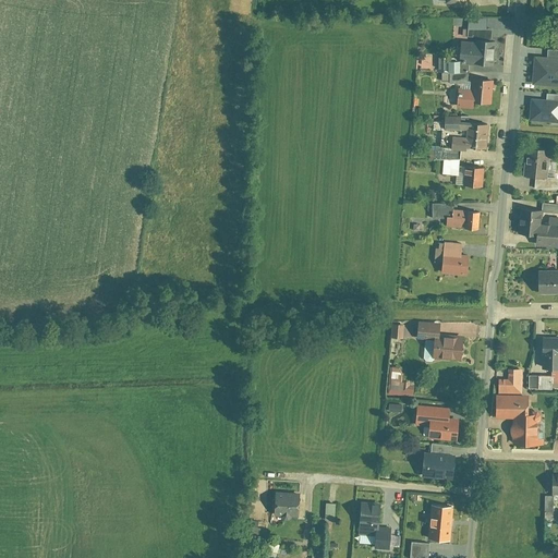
[(458,41),(458,65),(492,65),(492,41),(458,41)]
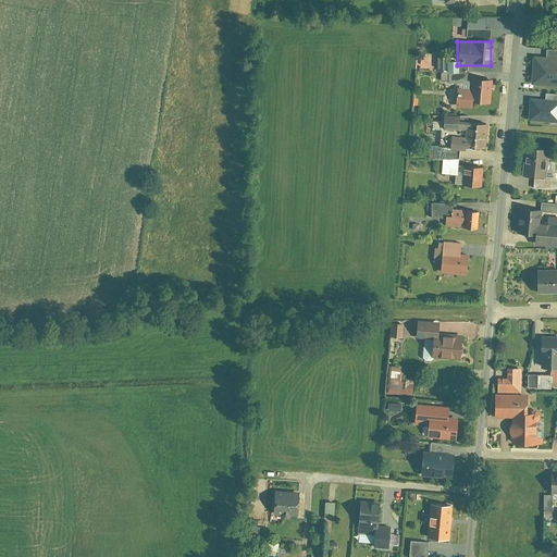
[(530,84),(556,84),(556,48),(545,48),(545,54),(531,53),(530,84)]
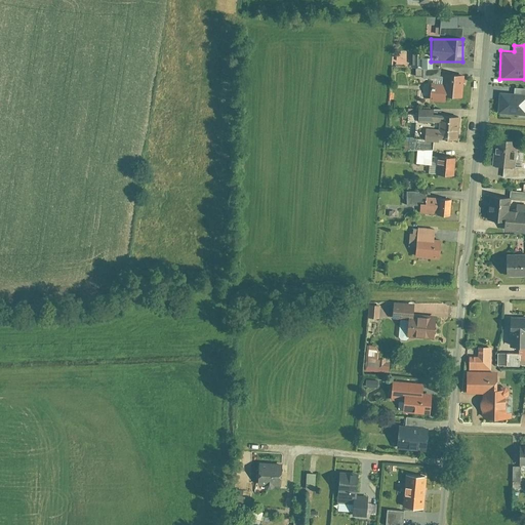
[(412,54),(411,69),(429,70),(429,55),(412,54)]
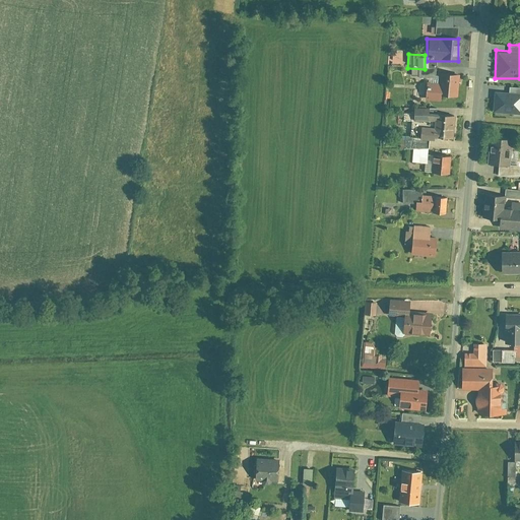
[(439,76),(438,89),(425,89),(424,101),(441,101),(441,95),(458,96),(458,77),(439,76)]
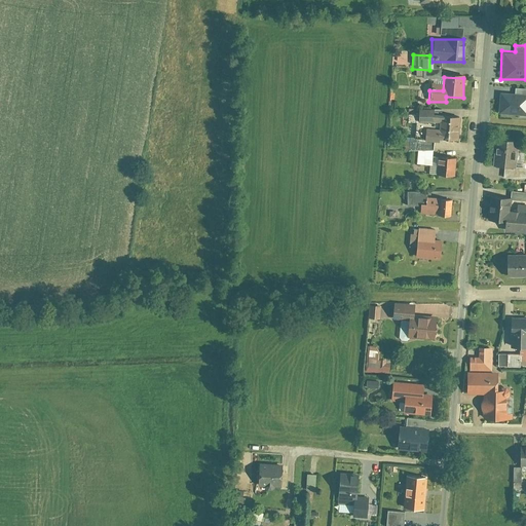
[(498,107),(525,106),(525,86),(514,86),(514,90),(497,91),(498,107)]
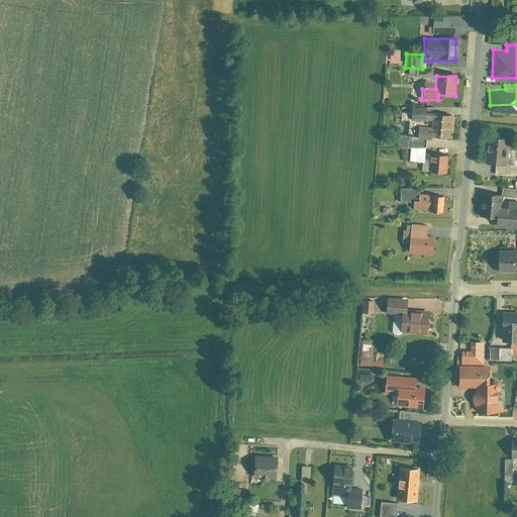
[(403,113),(403,132),(420,132),(420,113),(403,113)]
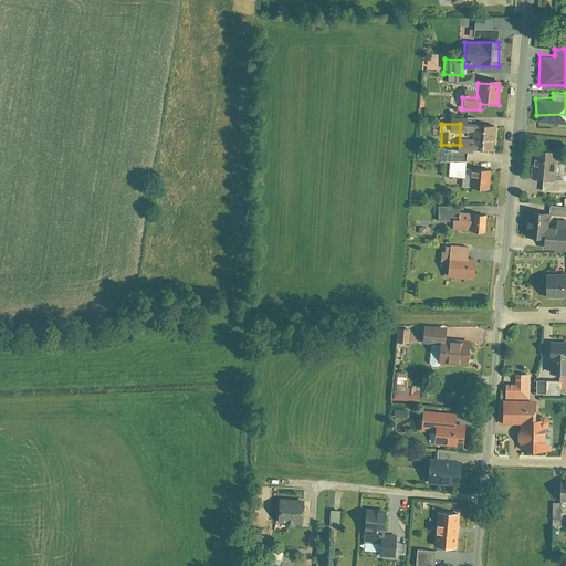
[(468,124),(468,149),(491,149),(491,124),(468,124)]
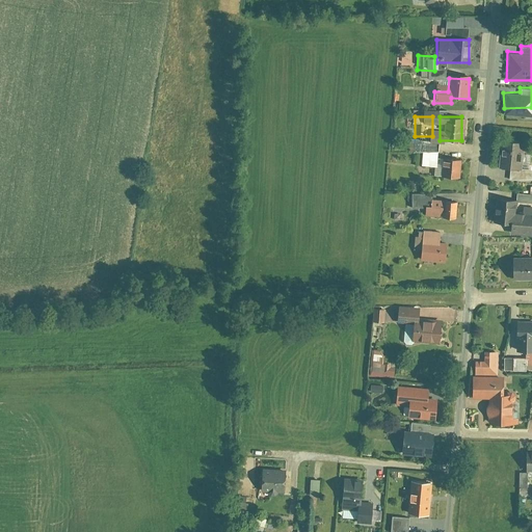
[(422,153),(422,167),(435,167),(435,141),(411,141),(411,153),(422,153)]
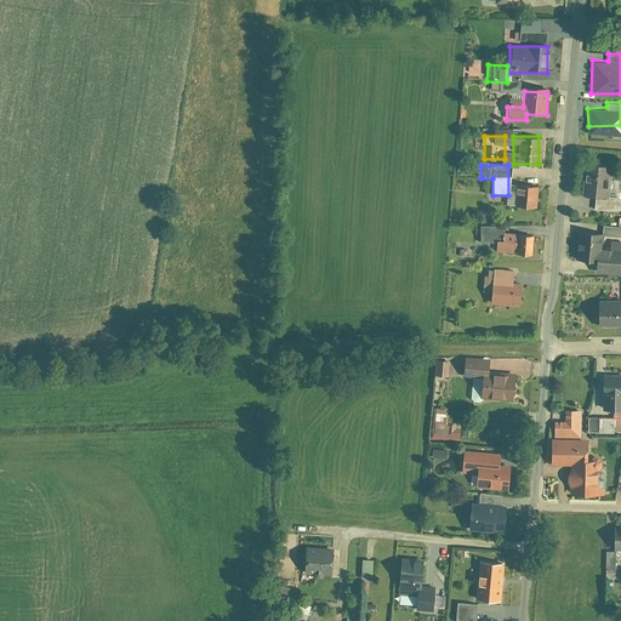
[(584,167),(582,198),(608,199),(609,169),(584,167)]
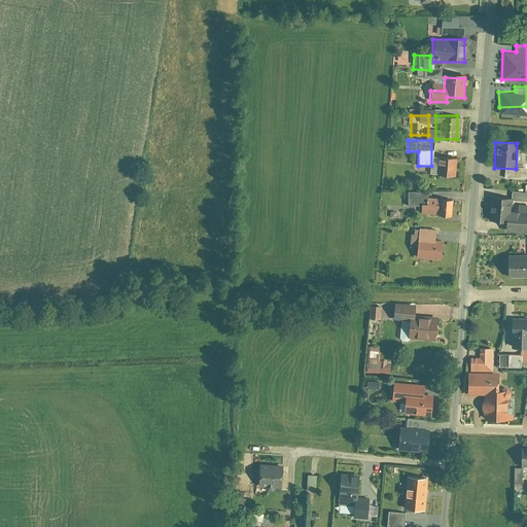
[(436,157),(436,175),(455,175),(455,157),(436,157)]
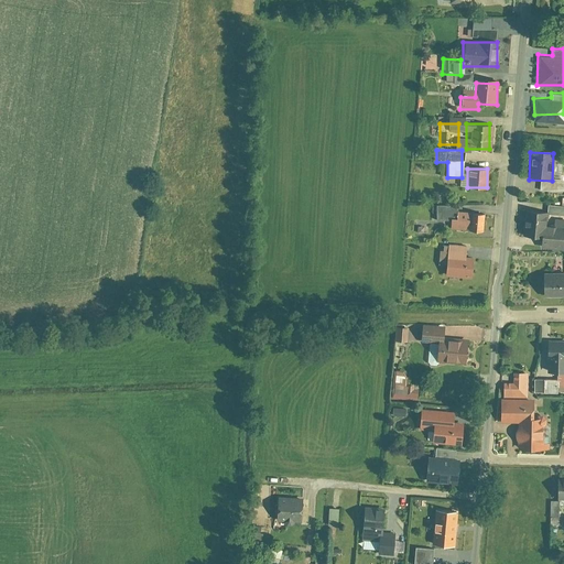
[(563,183),(542,182),(541,193),(563,193),(563,183)]
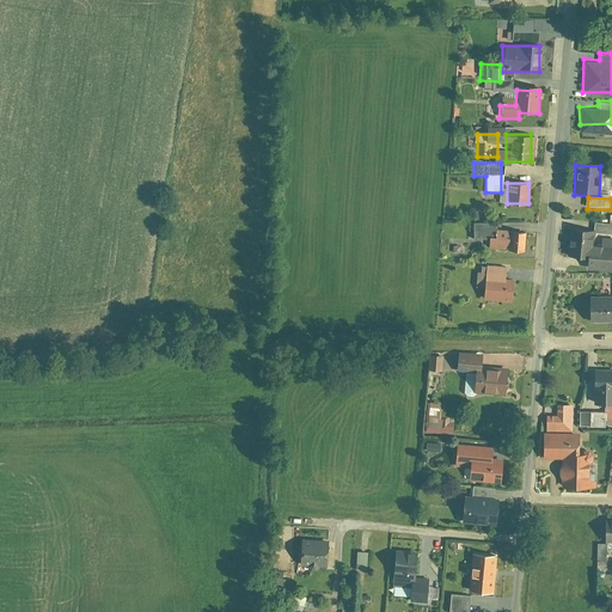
[(611,222),(598,222),(598,234),(611,234),(611,222)]
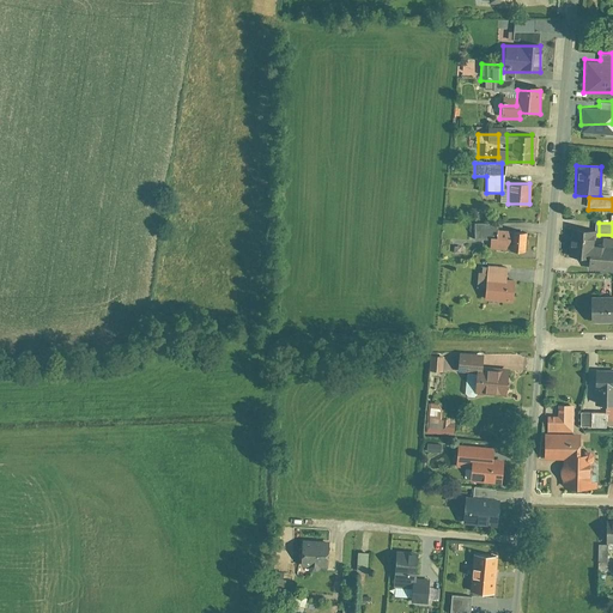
[(472,241),(490,241),(490,252),(523,250),(523,231),(497,232),(497,226),(471,226),(472,241)]
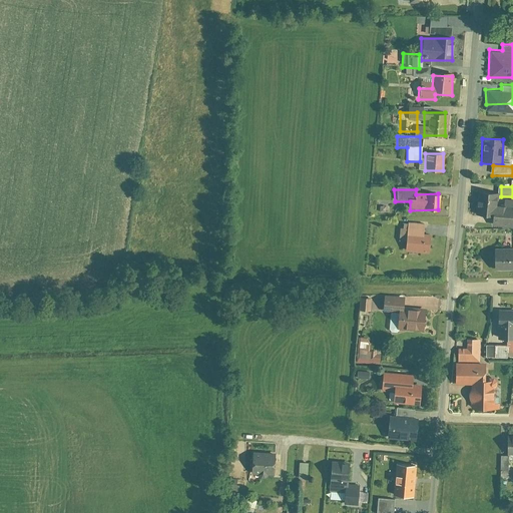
[(470,193),(468,214),(487,215),(489,195),(470,193)]
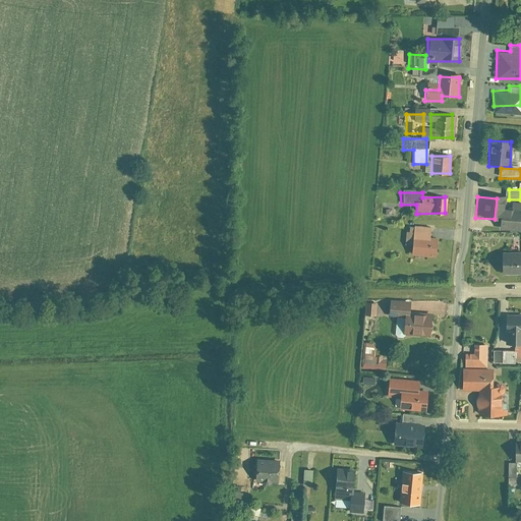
[(501,215),(501,230),(520,230),(520,215),(501,215)]
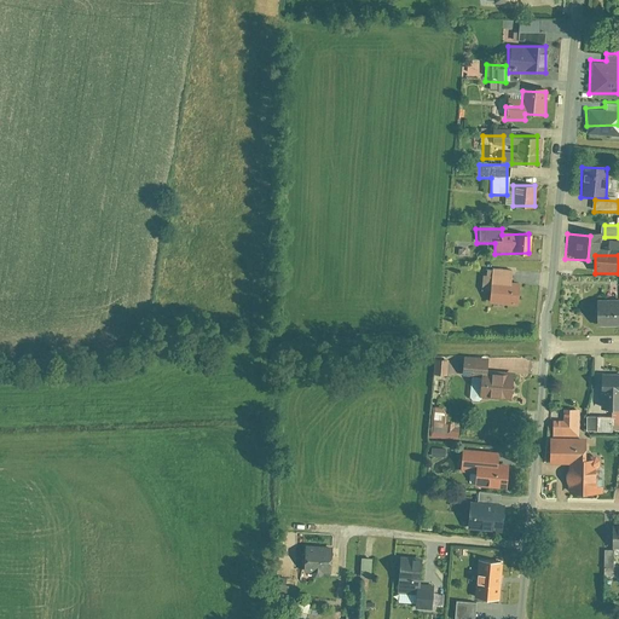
[(490,266),(487,301),(516,304),(518,281),(510,279),(512,267),(490,266)]
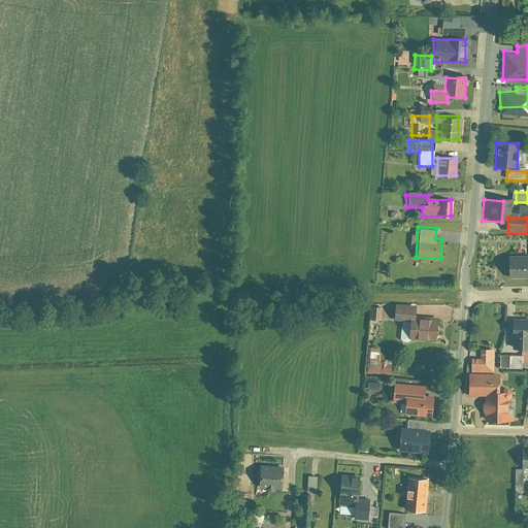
[(527,258),(506,259),(507,279),(527,278),(527,258)]
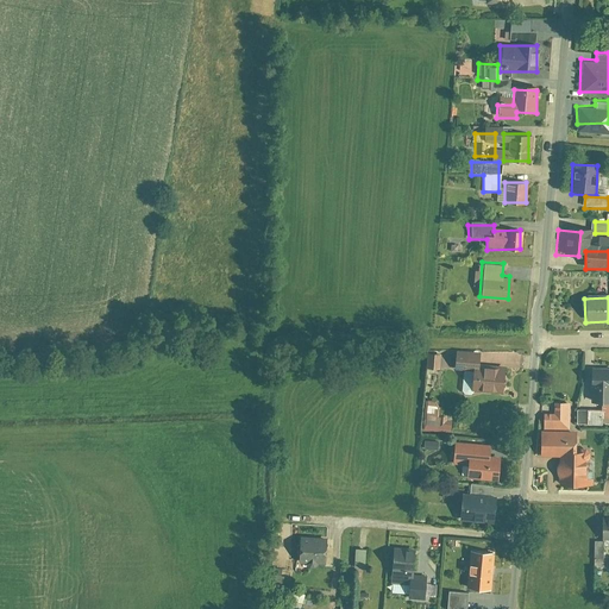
[(426,371),(439,371),(439,353),(426,353),(426,371)]
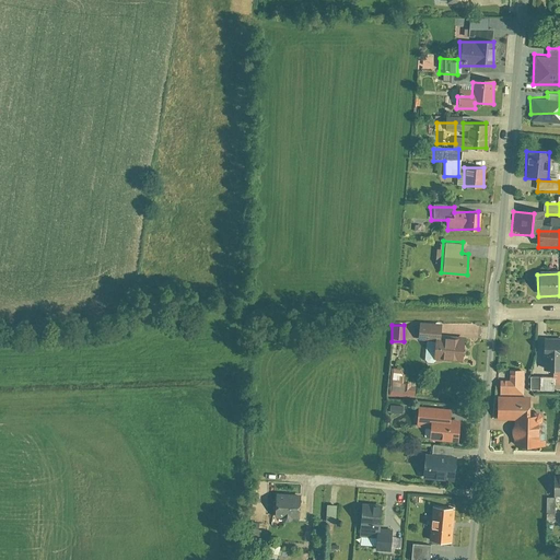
[(419,343),(433,343),(433,361),(462,361),(462,341),(441,341),(441,328),(419,327),(419,343)]
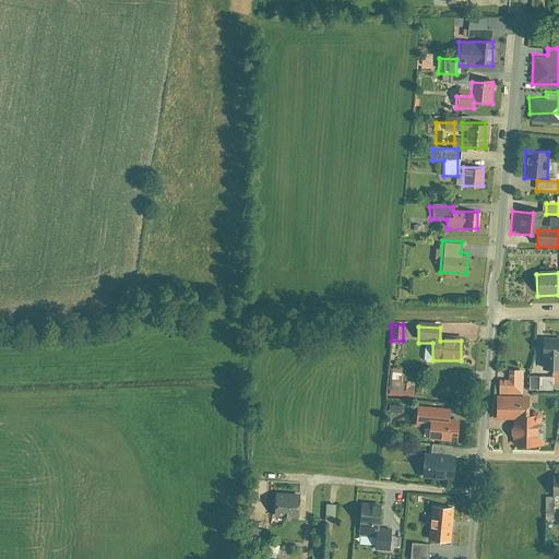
[(558,344),(542,344),(540,372),(558,372),(558,344)]
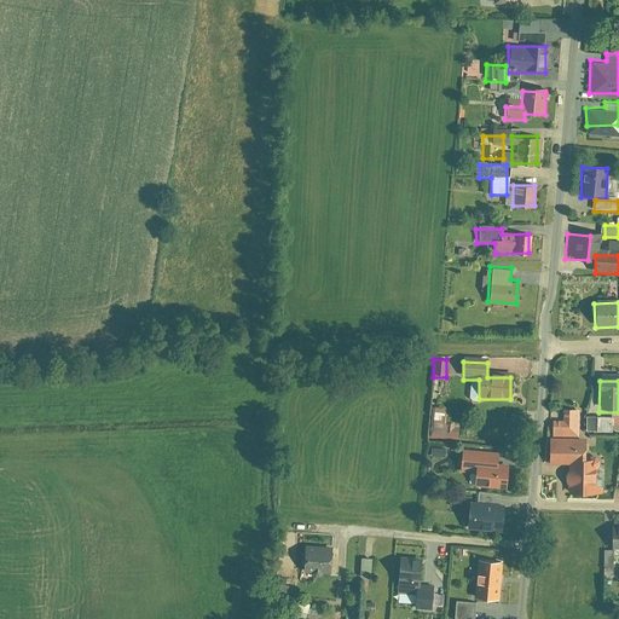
[(433,405),(431,437),(457,438),(458,423),(444,422),(445,406),(433,405)]
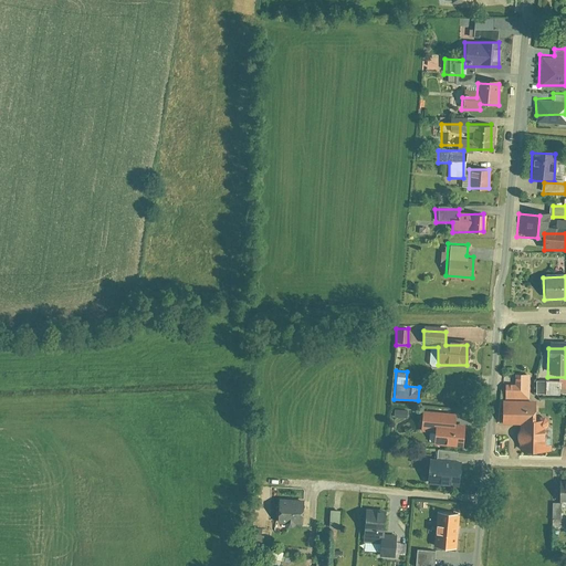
[(503,383),(504,398),(530,397),(528,374),(514,374),(514,383),(503,383)]
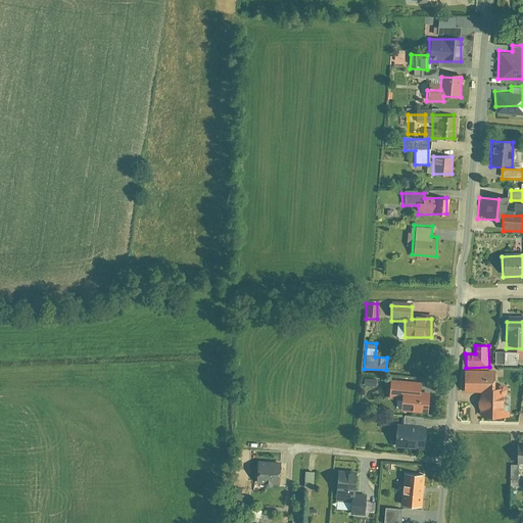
[(502,353),(503,368),(516,367),(515,352),(502,353)]
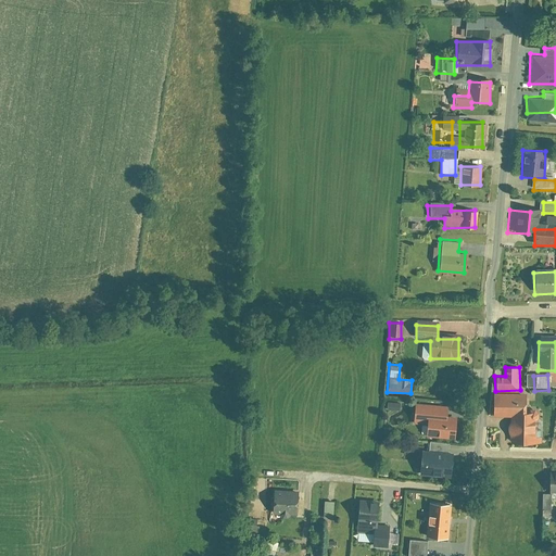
[(492,395),(492,416),(510,416),(510,444),(529,444),(529,395),(492,395)]
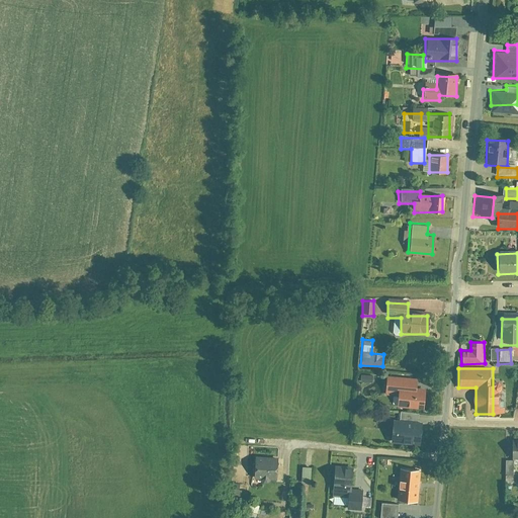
[(360,374),(359,386),(371,386),(372,374),(360,374)]
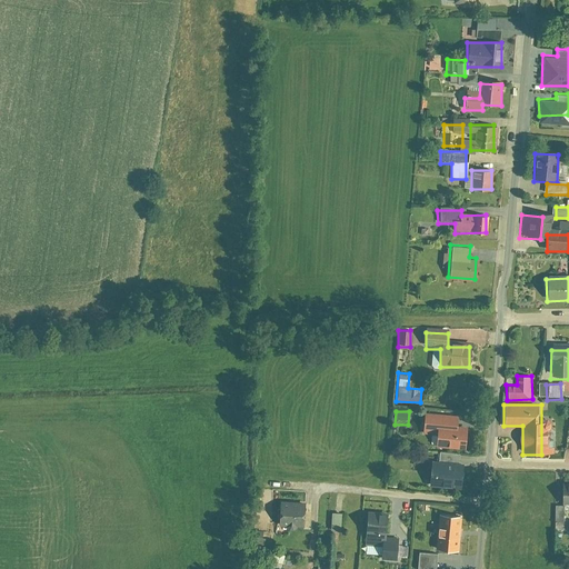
[(437,436),(436,449),(466,450),(467,433),(456,432),(457,418),(423,416),(422,435),(437,436)]
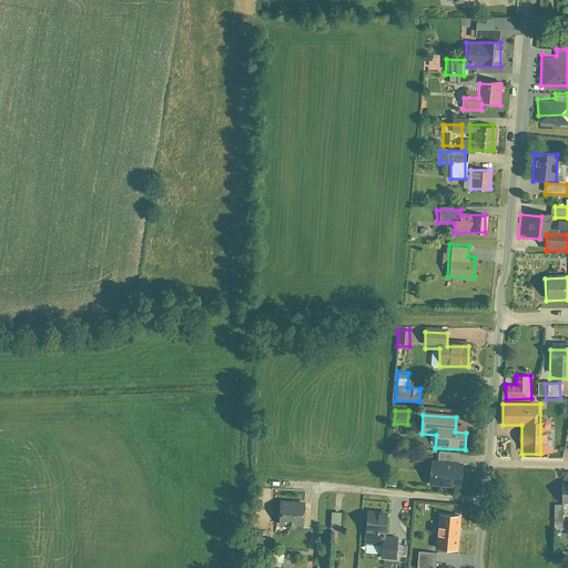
[(460,465),(455,465),(455,454),(424,453),(423,477),(432,477),(430,486),(460,487),(460,465)]
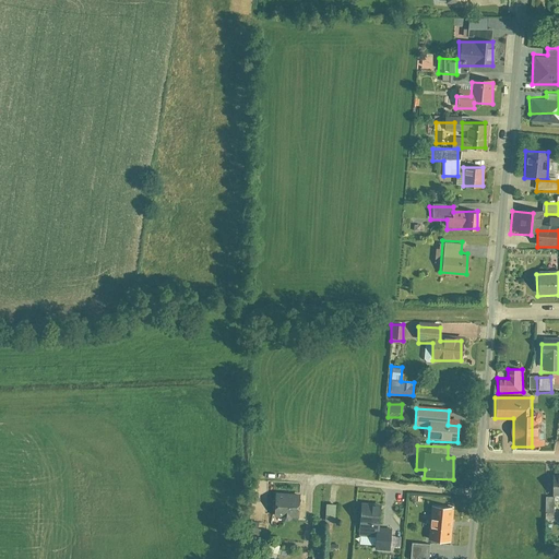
[(276,498),(275,516),(300,519),(301,499),(276,498)]
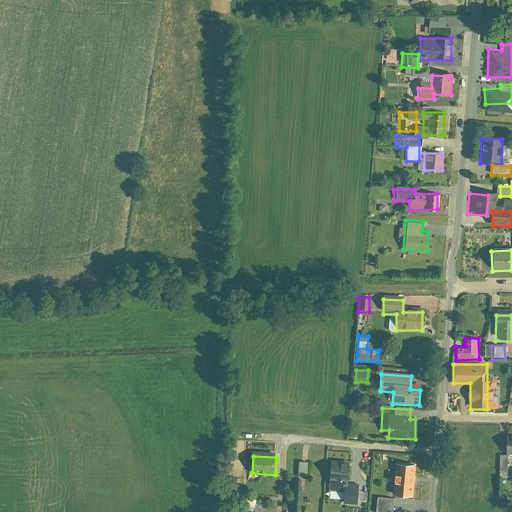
[(298,462),(297,476),(305,477),(306,463),(298,462)]
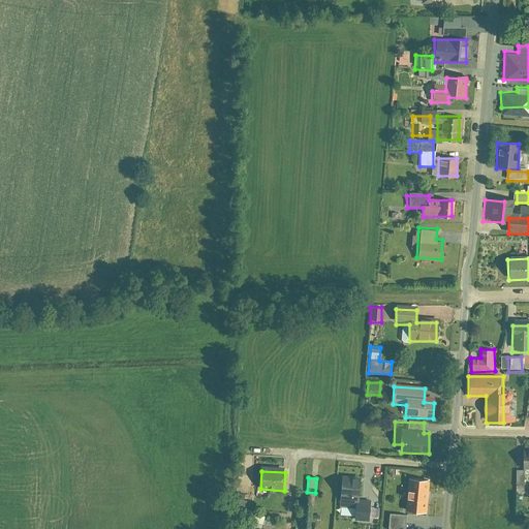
[(342,480),(341,499),(369,501),(370,481),(342,480)]
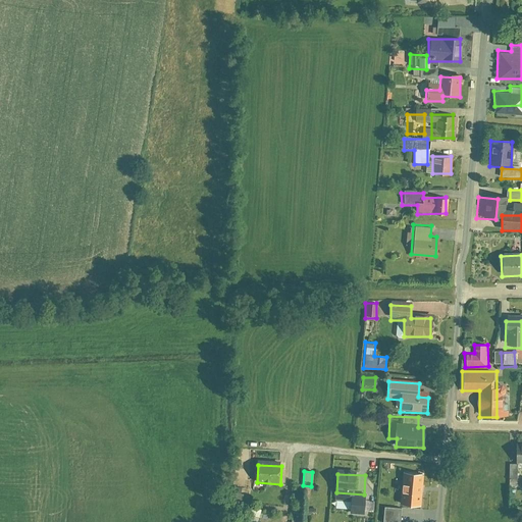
[(401,474),(401,505),(421,505),(422,475),(401,474)]
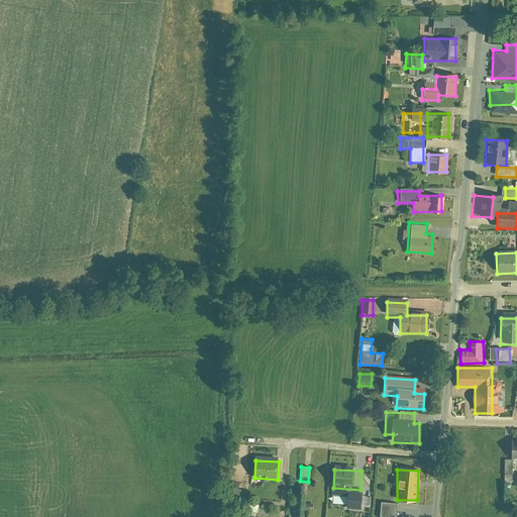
[(380,504),(379,516),(395,516),(396,504),(380,504)]
